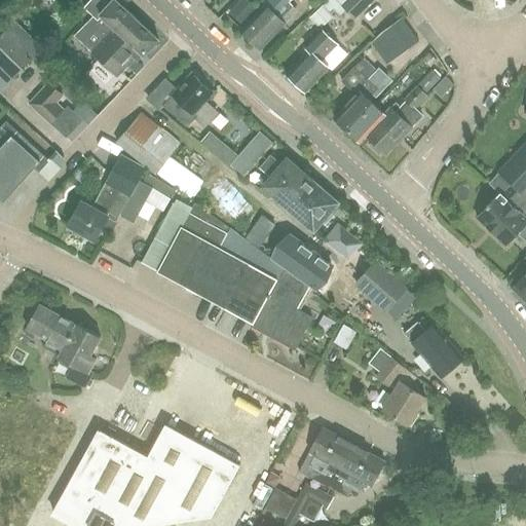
[(99,60),(137,20),(115,0),(89,0),(83,7),(98,20),(78,40),(99,60)]
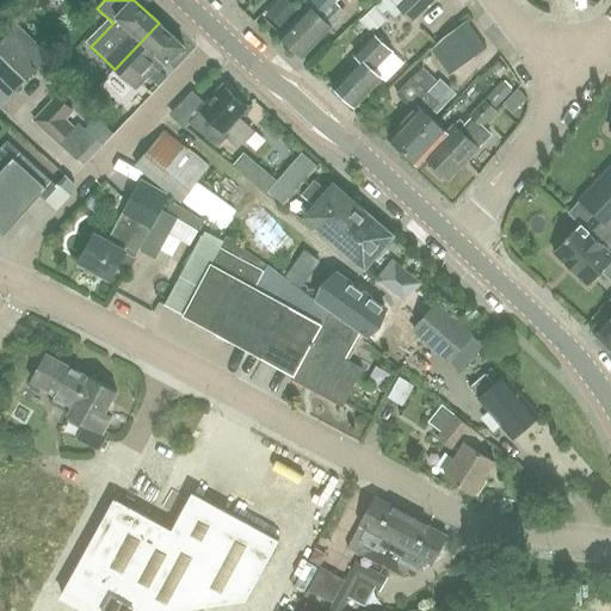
[(322,19),(332,8),(339,1),(337,0),(318,0),(319,1),(310,10),(308,7),(281,36),(304,57),(332,29),(322,19)]
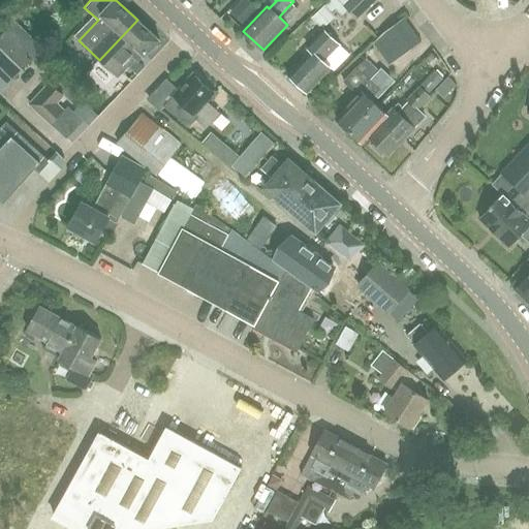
[(343,17),(348,11),(356,20),(376,0),(347,0),(344,4),(340,0),(328,0),(327,1),(343,17)]
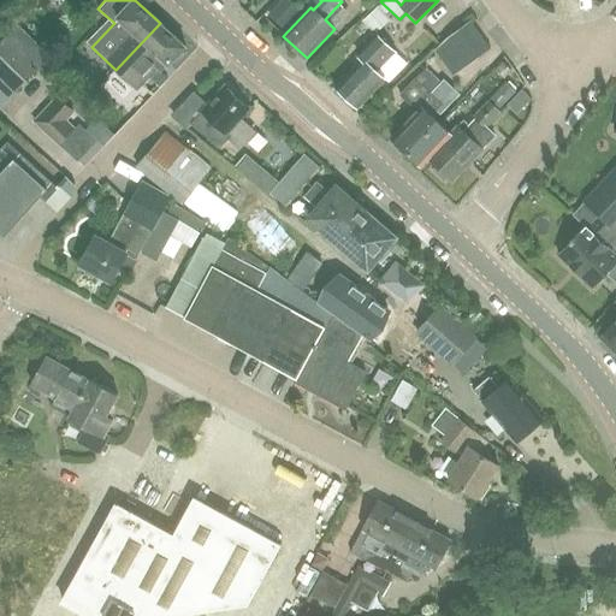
[(468,66),(491,48),(471,21),(448,39),(468,66)]
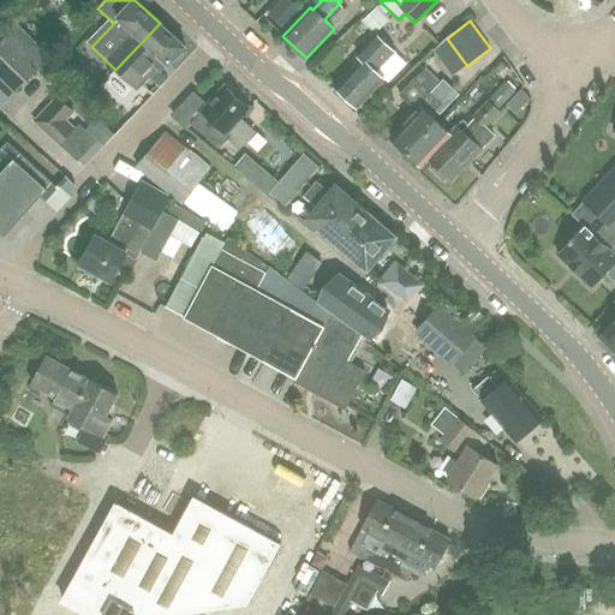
[(168,66),(185,47),(160,23),(115,70),(137,90),(163,61),(168,66)]
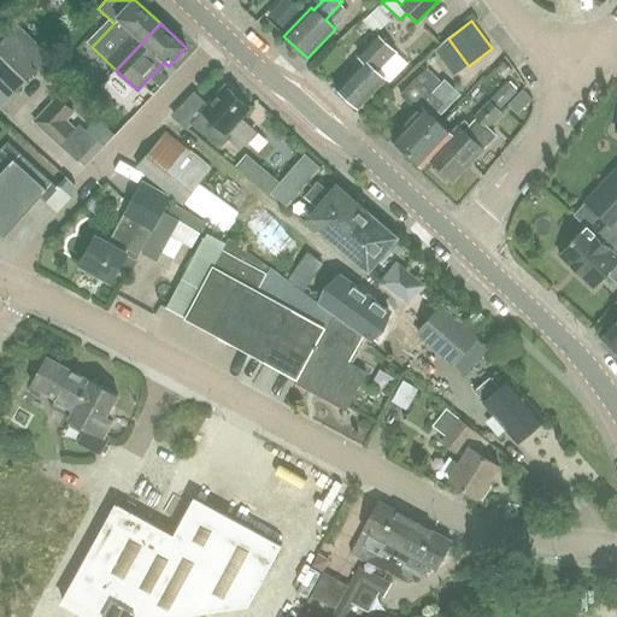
[(7,35),(0,42),(0,80),(13,94),(15,94),(39,68),(7,35)]
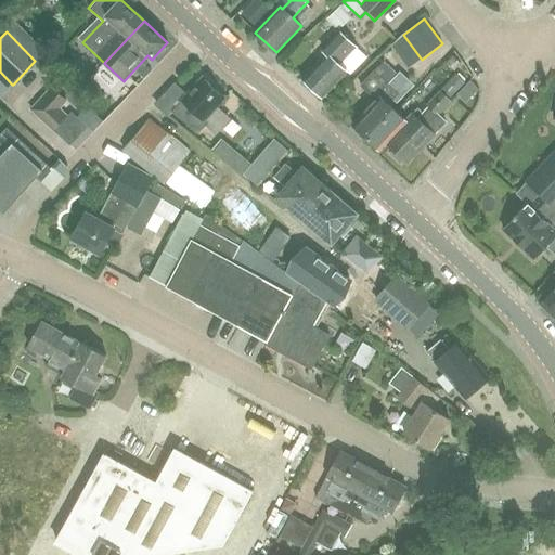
[(322,50),(326,54),(302,77),(323,98),(347,73),(350,75),(358,67),(348,56),(355,50),(357,48),(340,31),(322,50)]
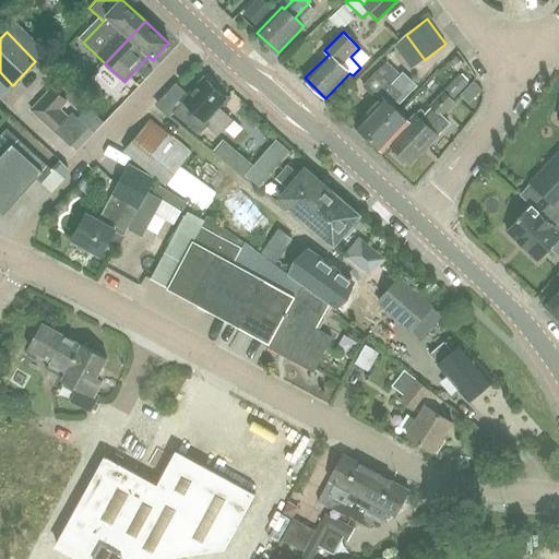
[(464,61),(458,55),(450,63),(456,70),(464,61)]
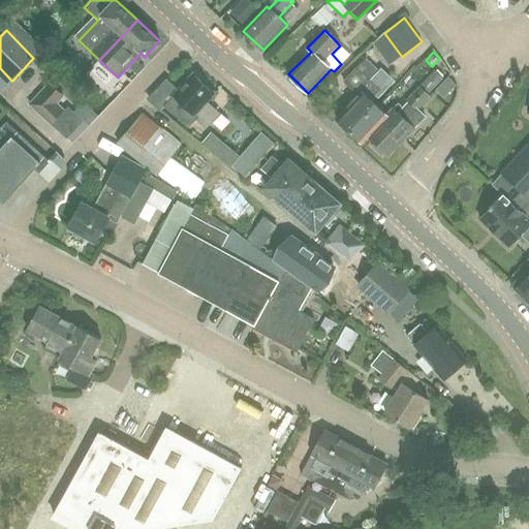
[(367,59),(361,64),(343,84),(358,97),(337,119),(351,133),(354,129),(354,128),(375,105),(370,100),(379,90),(390,80),(367,59)]
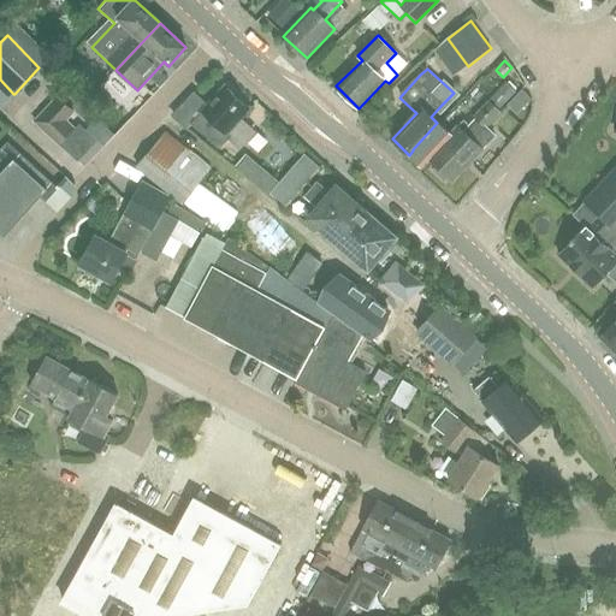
[(0,107),(13,94),(0,80),(0,107)]
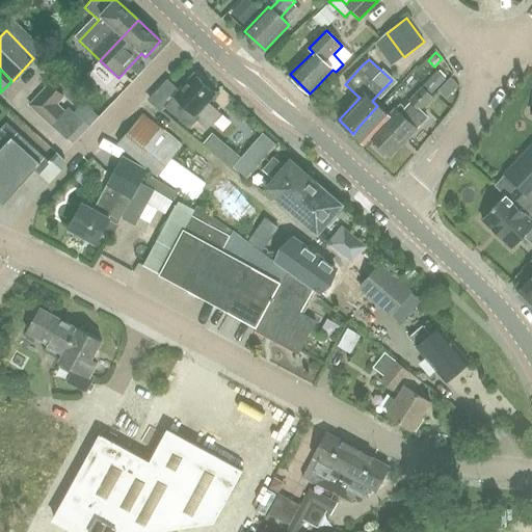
[(419,111),(432,97),(430,95),(446,79),(437,71),(408,101),(419,111)]
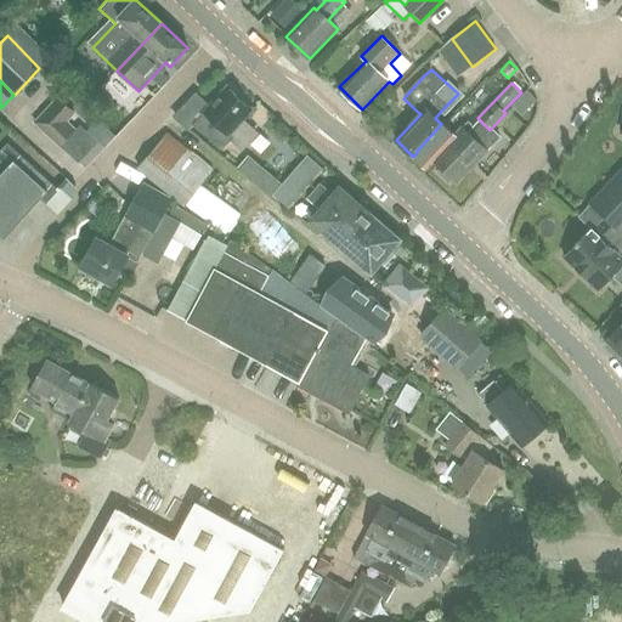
[(221,148),(231,137),(227,135),(252,108),(227,86),(194,123),(221,148)]
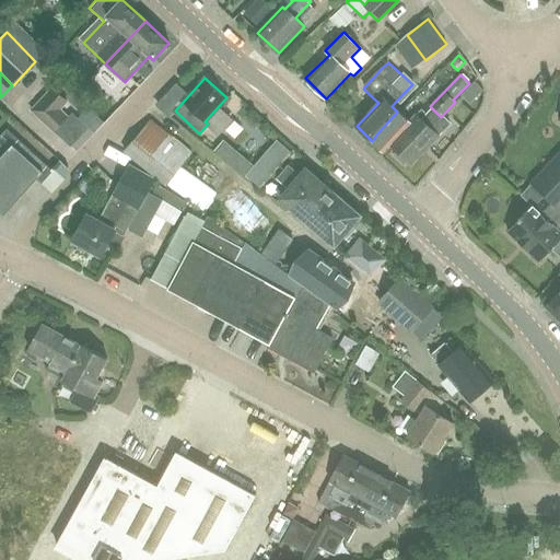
[(469,103),(483,89),(476,82),(463,95),(469,103)]
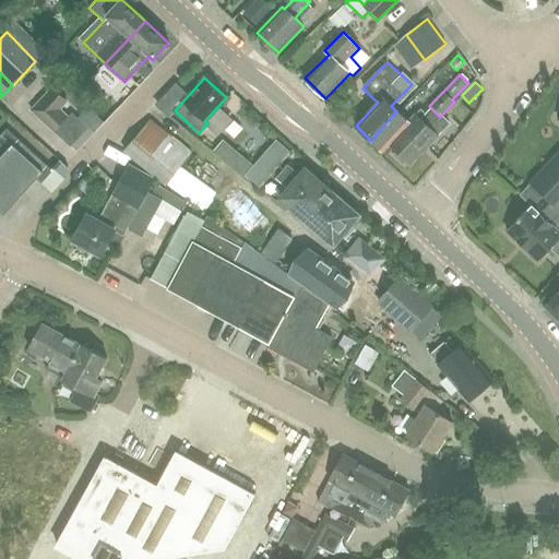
[(54,133),(69,117),(61,110),(69,103),(52,87),(31,110),(54,133)]
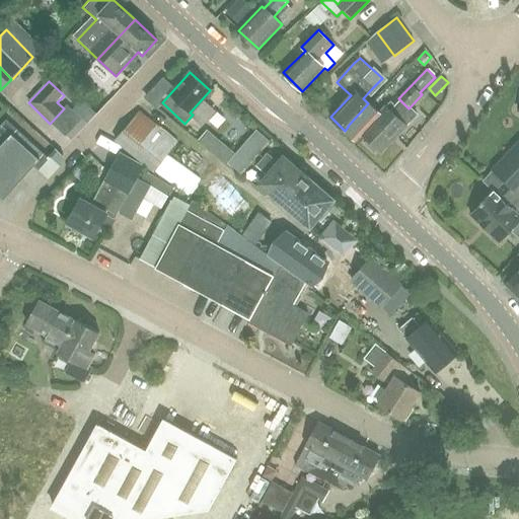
[(391,110),(395,106),(390,102),(379,114),(368,103),(348,126),(348,127),(345,131),(356,141),(362,134),(366,138),(390,110),(391,110)]
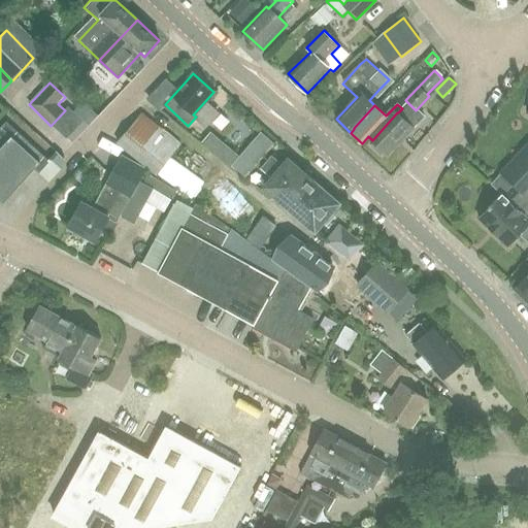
[(147,169),(157,175),(182,144),(142,112),(117,143),(119,145),(147,169)]
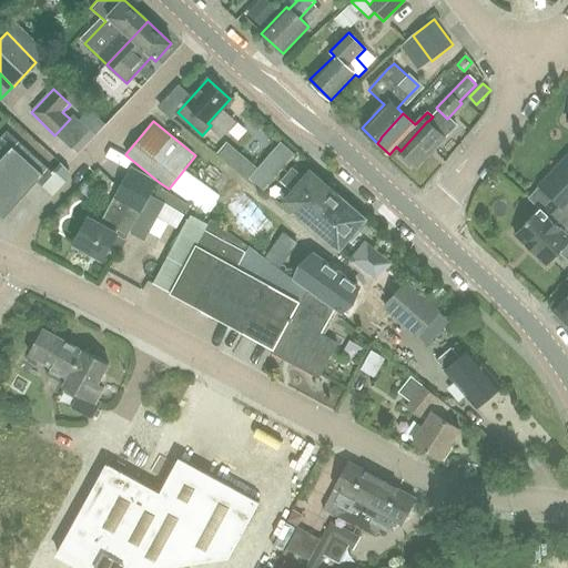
[(436,129),(428,121),(427,121),(401,151),(403,153),(398,156),(409,168),(414,163),(418,168),(446,139),(436,129)]
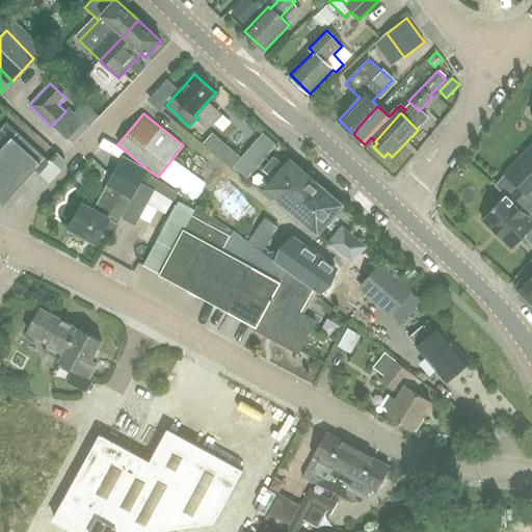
[(41,175),(51,163),(6,123),(0,129),(0,201),(3,205),(35,170),(41,175)]
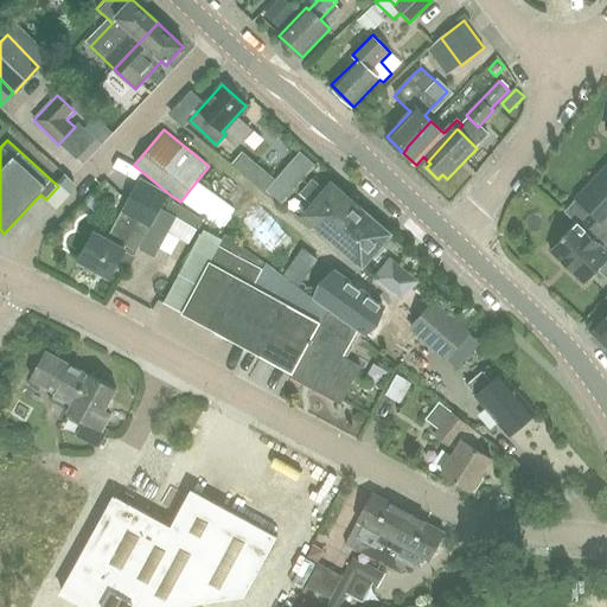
[(266,191),(275,180),(242,152),(232,164),(266,191)]
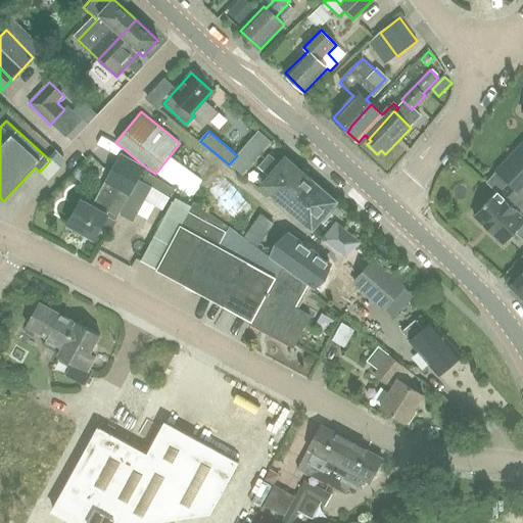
[(522,218),(516,211),(522,203),(522,196),(522,195),(522,144),(496,173),(486,183),(497,193),(475,217),(504,244),(515,232),(522,238),(522,236),(522,218)]
